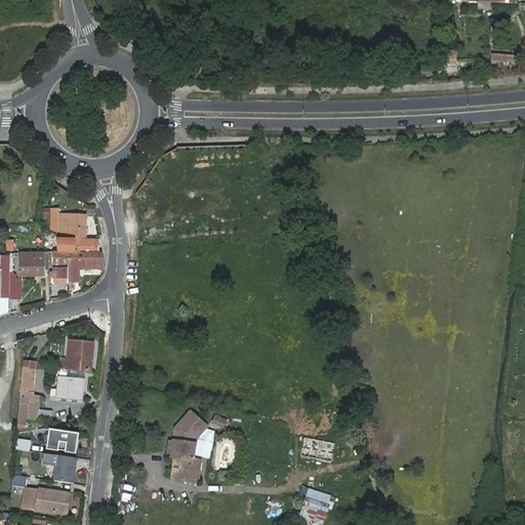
[(491,57),(490,68),(521,70),(522,59),(491,57)]
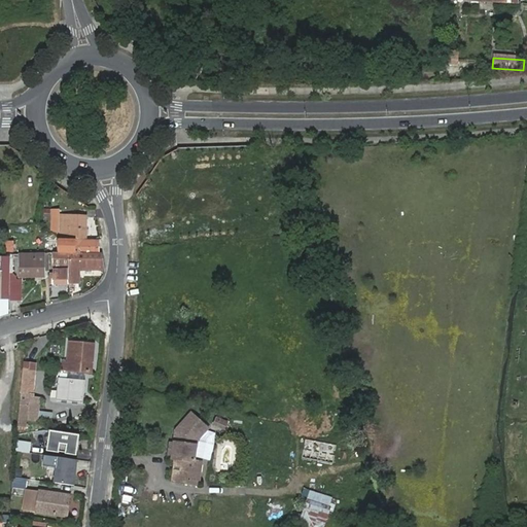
[(44,221),(53,222),(61,222),(61,215),(61,209),(45,208),(44,221)]
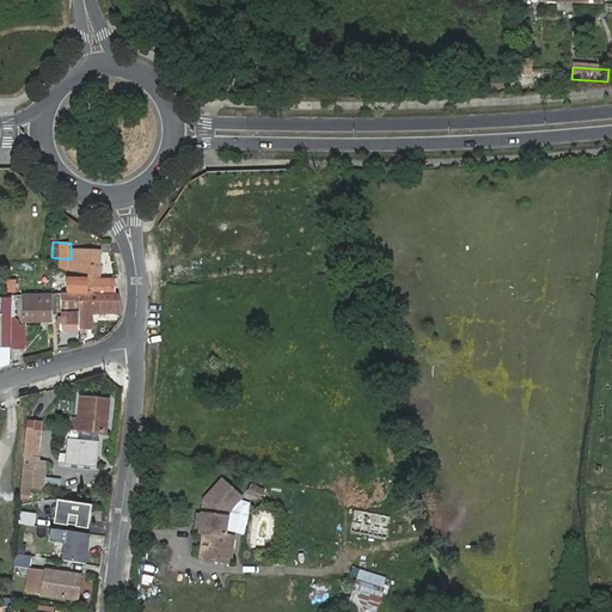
[(71,270),(69,276),(102,277),(102,250),(71,250),(71,258),(61,258),(61,270),(71,270)]
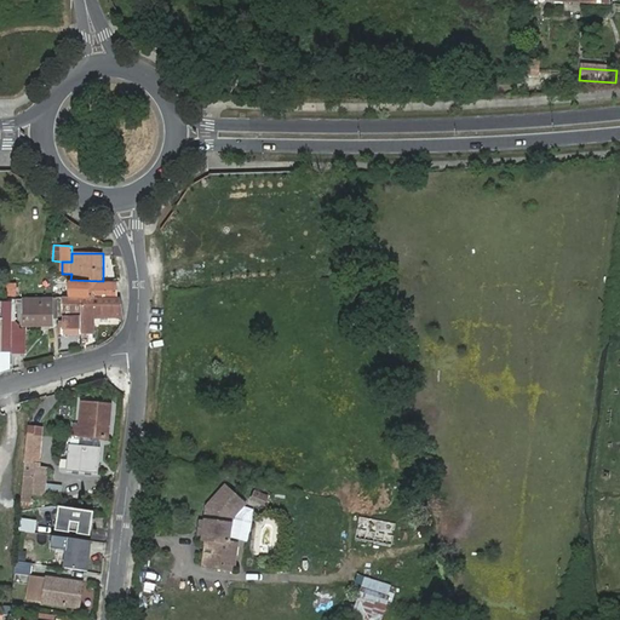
[(16,294),(18,275),(7,273),(5,293),(16,294)]
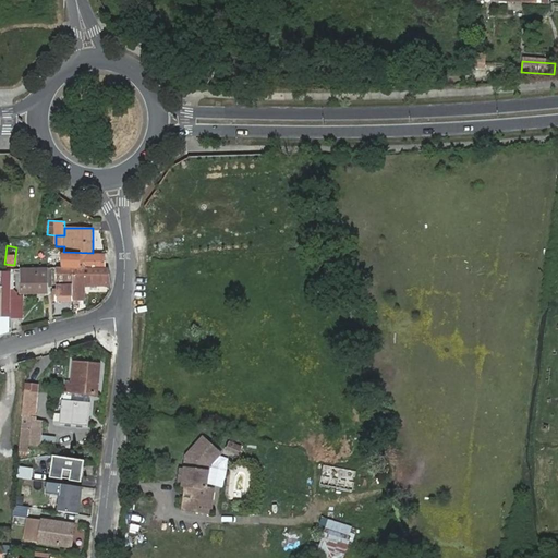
[(93,253),(63,252),(63,267),(74,267),(106,267),(106,253),(93,253)]
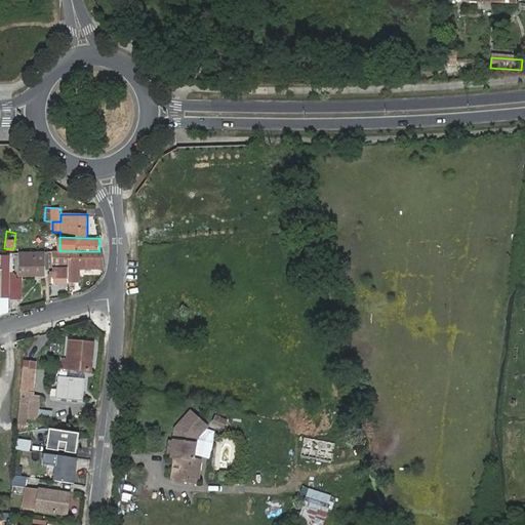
[(70,251),(59,251),(54,251),(54,275),(69,275),(69,269),(70,251)]
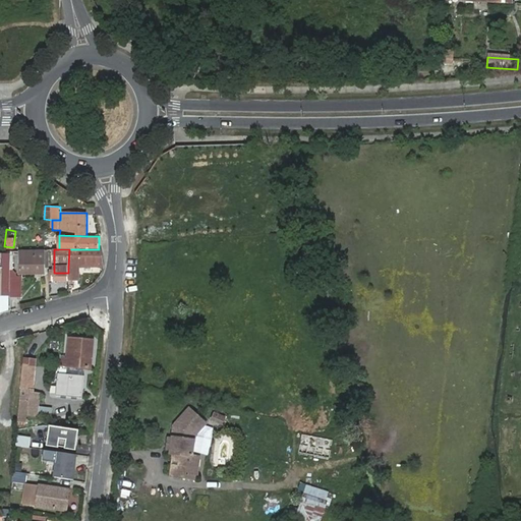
[(104,265),(102,250),(99,249),(69,249),(68,267),(80,267),(104,267),(104,265)]
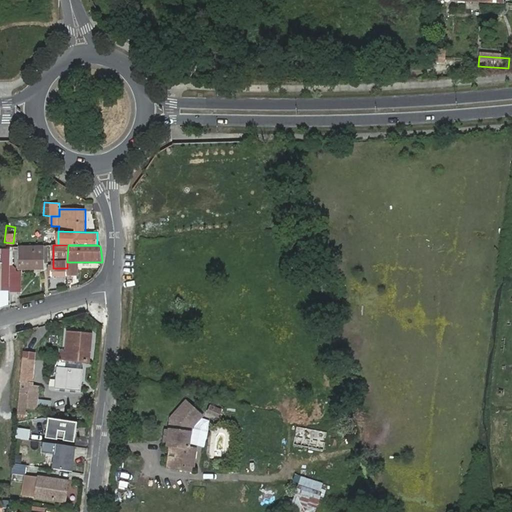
[(43,247),(19,247),(19,269),(44,269),(44,262),(43,247)]
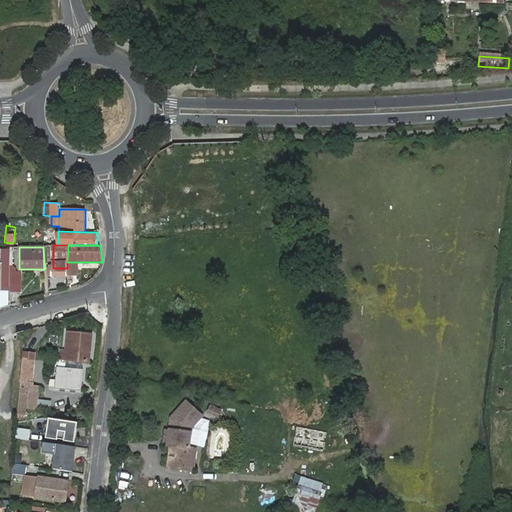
[(0,249),(0,290),(9,290),(9,265),(9,250),(0,249)]
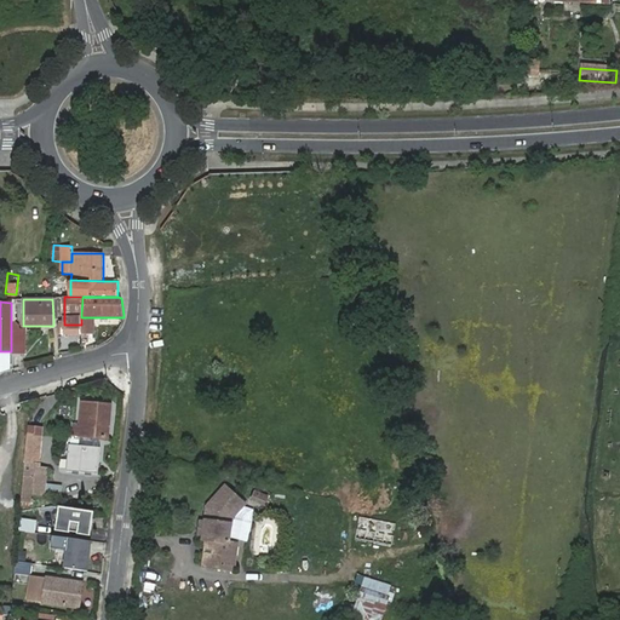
[(96,333),(96,317),(81,317),(81,325),(81,333),(96,333)]
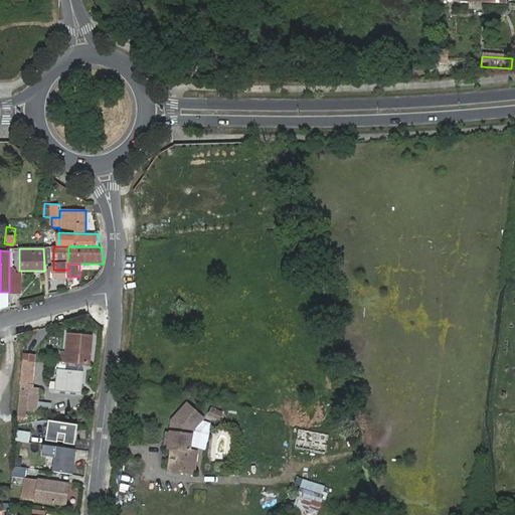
[(9,267),(9,292),(21,292),(20,273),(17,273),(16,270),(14,267),(9,267)]
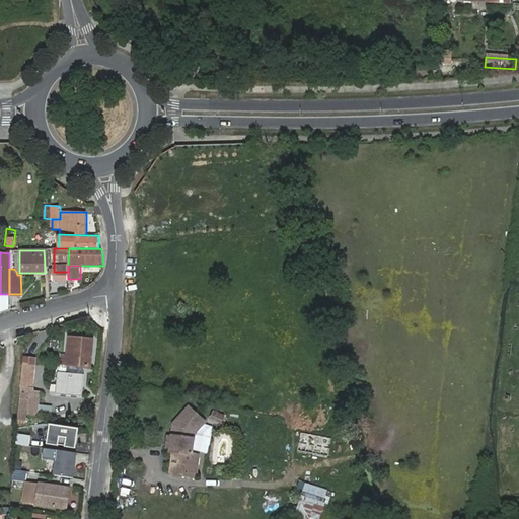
[(0,294),(0,311),(9,309),(9,294),(0,294)]
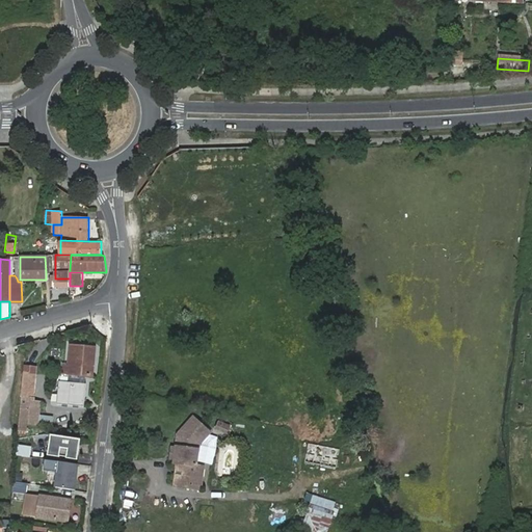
[(59,373),(68,374),(70,374),(82,375),(85,375),(92,376),(96,348),(70,346),(68,366),(60,365),(59,373)]
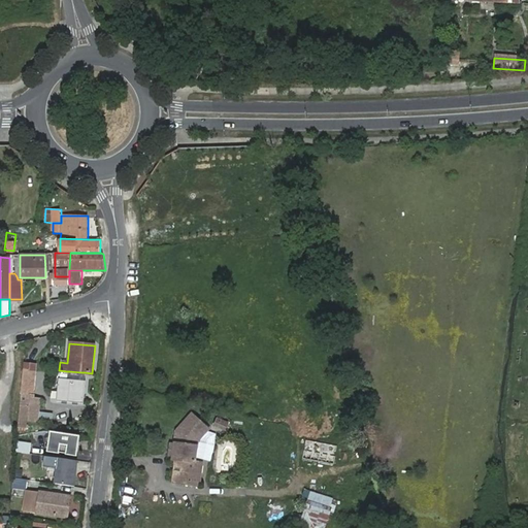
[(24,370),(21,405),(20,421),(36,422),(37,406),(38,401),(32,401),(34,371),(24,370)]
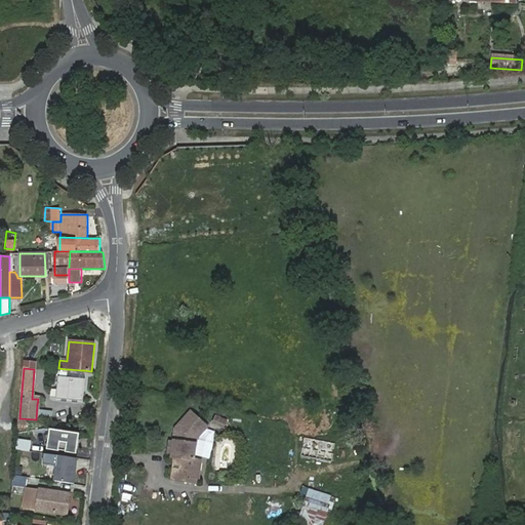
[(81,370),(69,369),(68,377),(83,378),(84,370),(81,370)]
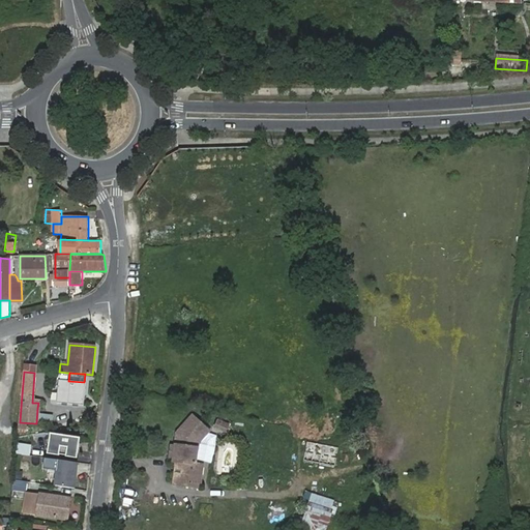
[(68,381),(59,380),(57,403),(84,405),(86,382),(84,382),(68,381)]
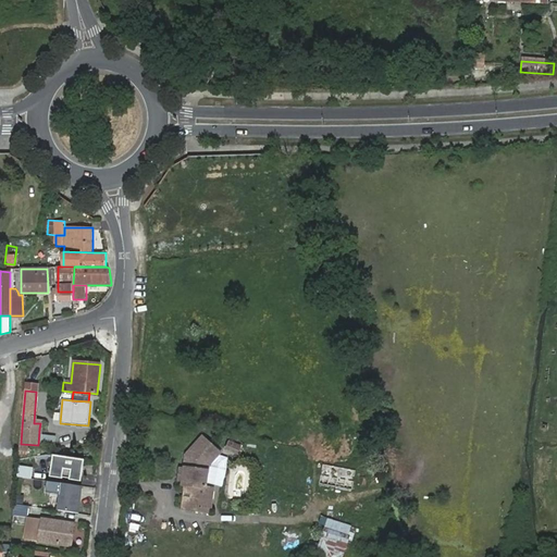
[(211,466),(221,455),(202,438),(185,458),(184,468),(182,484),(181,487),(184,489),(182,510),(213,515),(214,500),(212,500),(213,489),(209,489),(211,466)]
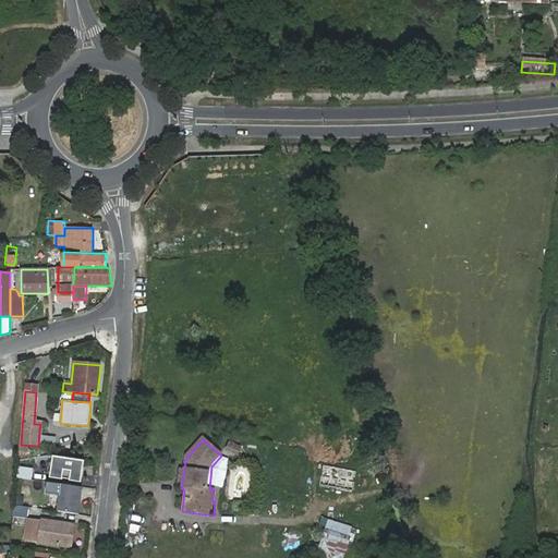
[(241,449),(230,445),(227,451),(238,456),(241,449)]
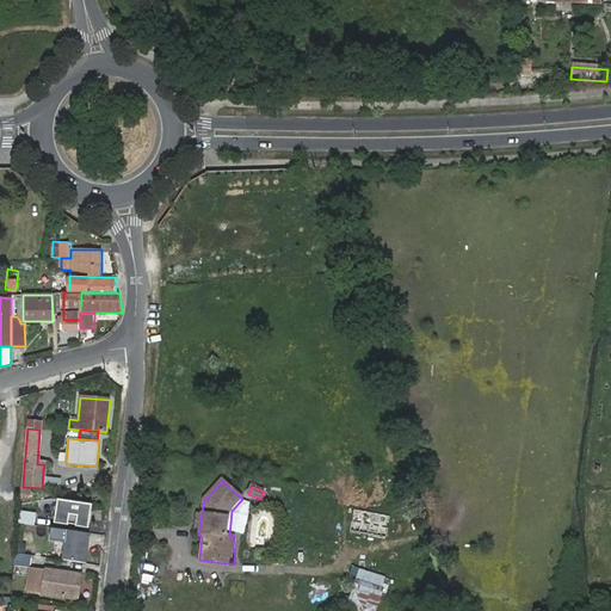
[(56,499),(54,517),(88,522),(91,504),(56,499)]
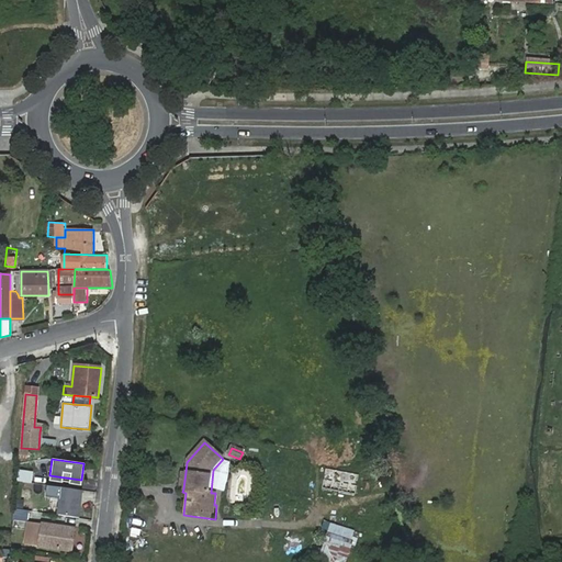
[(319,486),(353,493),(358,473),(324,467),(319,486)]
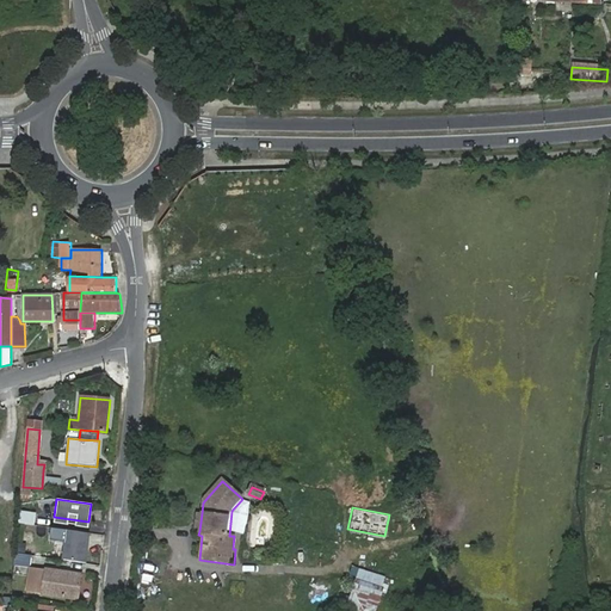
[(17,510),(16,524),(34,525),(34,511),(17,510)]
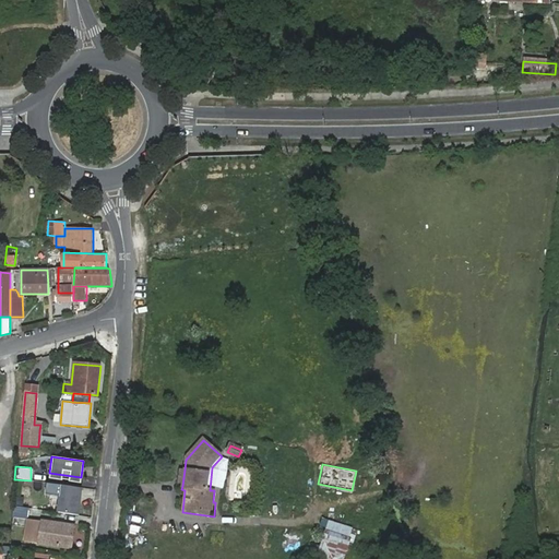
[(49,473),(49,478),(80,483),(81,477),(49,473)]
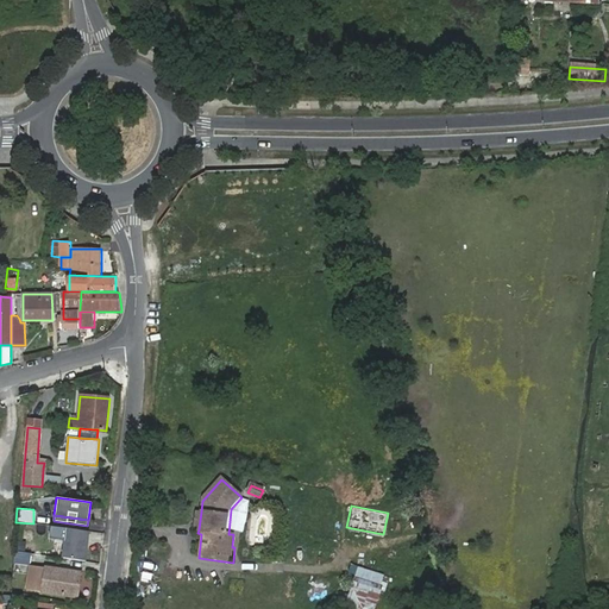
[(87,533),(66,529),(61,559),(83,562),(87,533)]
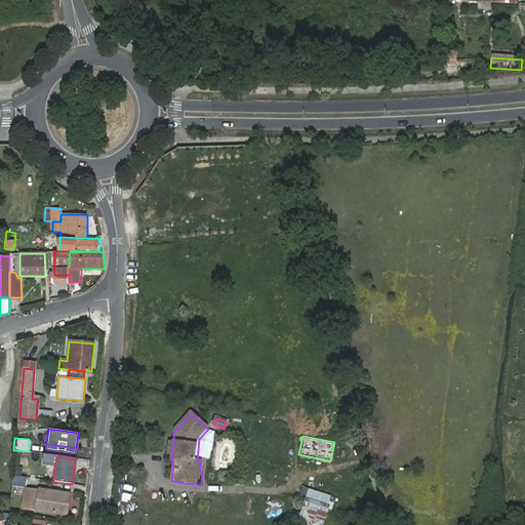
[(27,478),(14,476),(13,494),(24,495),(22,510),(67,515),(70,493),(26,487),(27,478)]
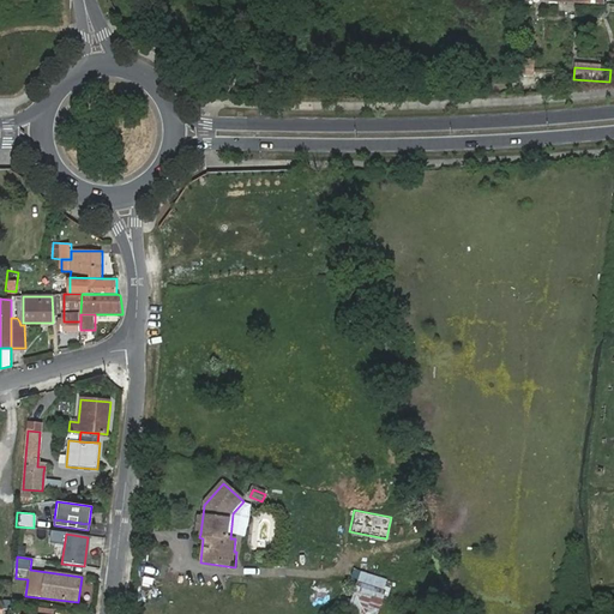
[(345,609),(359,613),(378,613),(390,581),(359,570),(345,609)]
